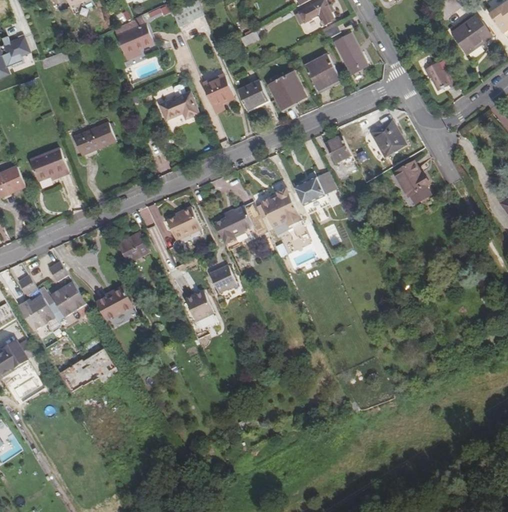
[(289,0),(294,9),(311,0),(289,0)]
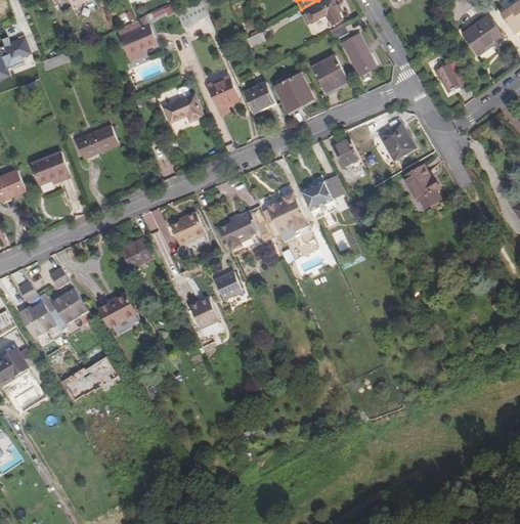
[(515,4),(499,16),(514,37),(519,32),(519,0),(515,0),(513,2),(515,4)]
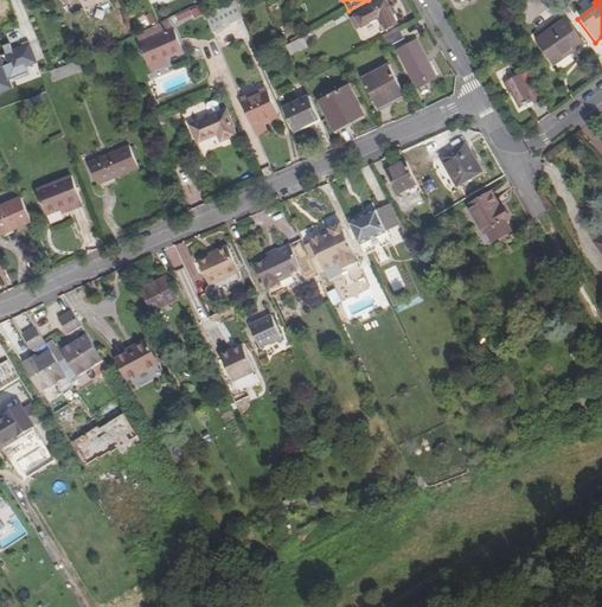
[(218,7),(225,25),(241,18),(232,1),(218,7)]
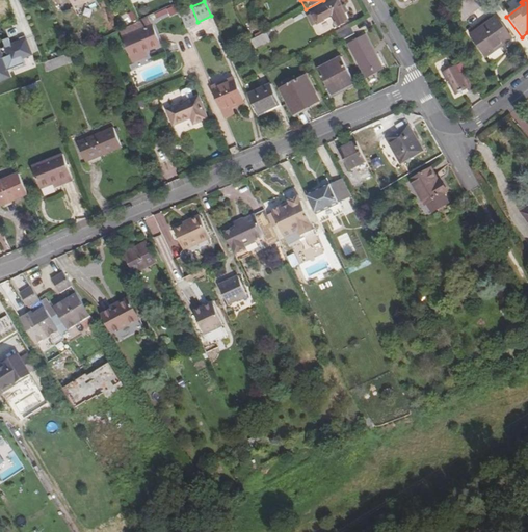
[(335,1),(309,15),(314,25),(328,18),(334,27),(344,22),(335,1)]
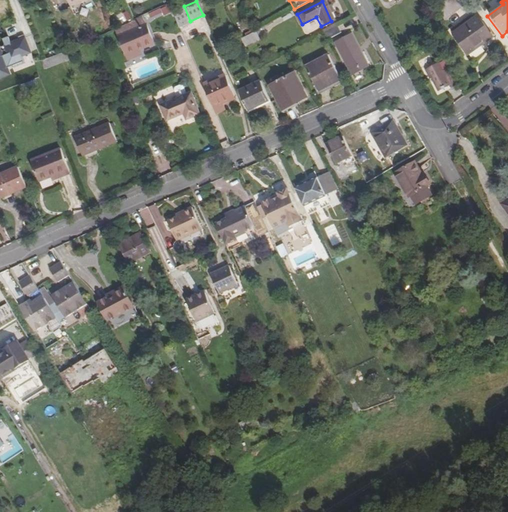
[(190,21),(184,6),(173,11),(179,26),(190,21)]
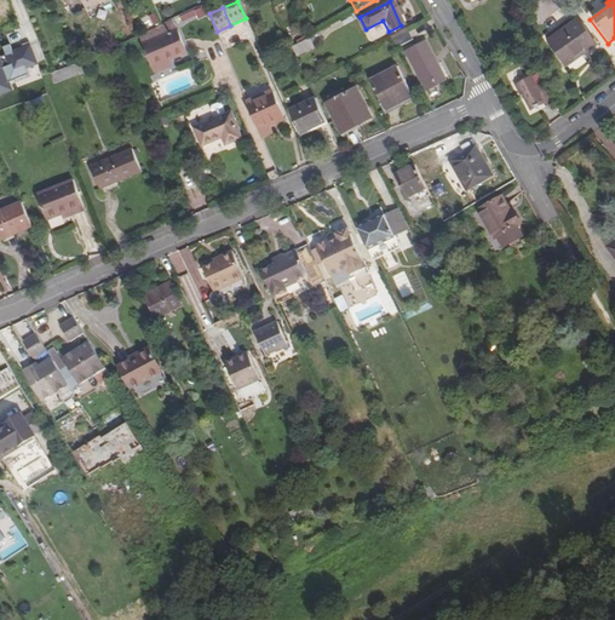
[(182,22),(195,16),(193,10),(179,17),(182,22)]
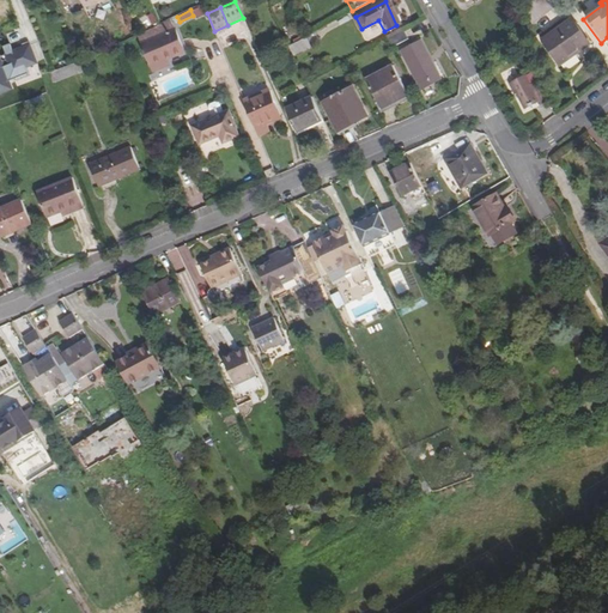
[(184,52),(175,30),(170,32),(169,28),(174,26),(170,19),(158,25),(139,35),(146,52),(145,52),(153,71),(164,66),(163,60),(168,59),(184,52)]
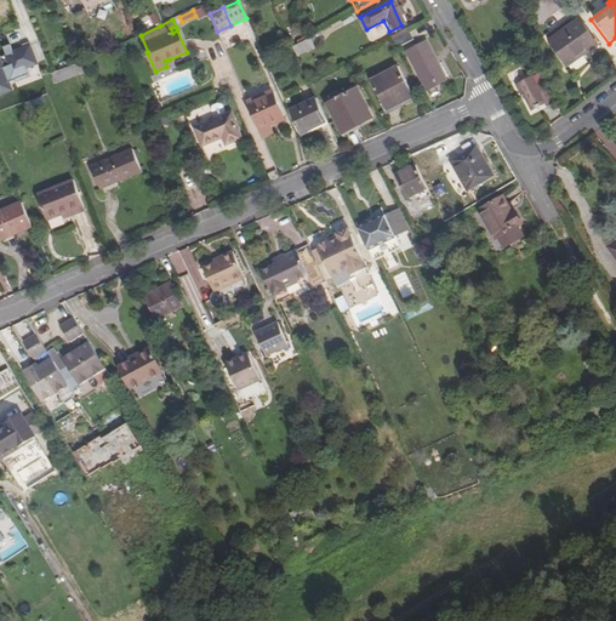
[(582,52),(586,57),(597,49),(579,24),(548,46),(563,66),(582,52)]
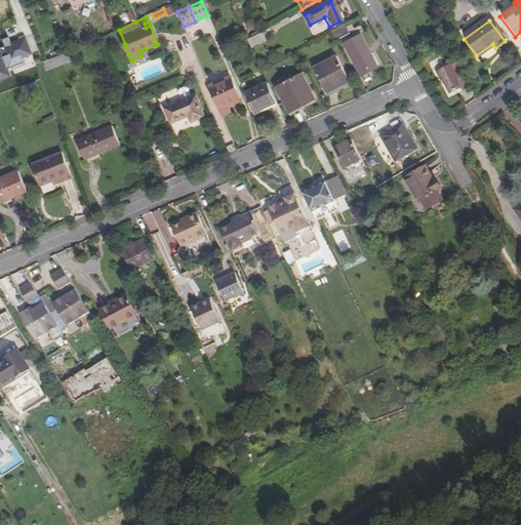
[(344,28),(329,35),(332,42),(348,34),(344,28)]
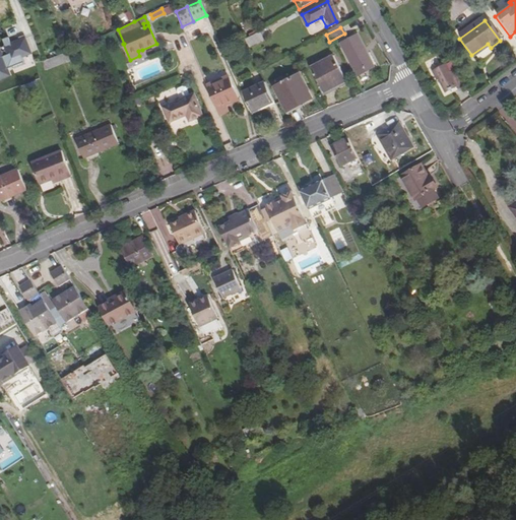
[(262,39),(259,30),(245,38),(249,45),(262,39)]
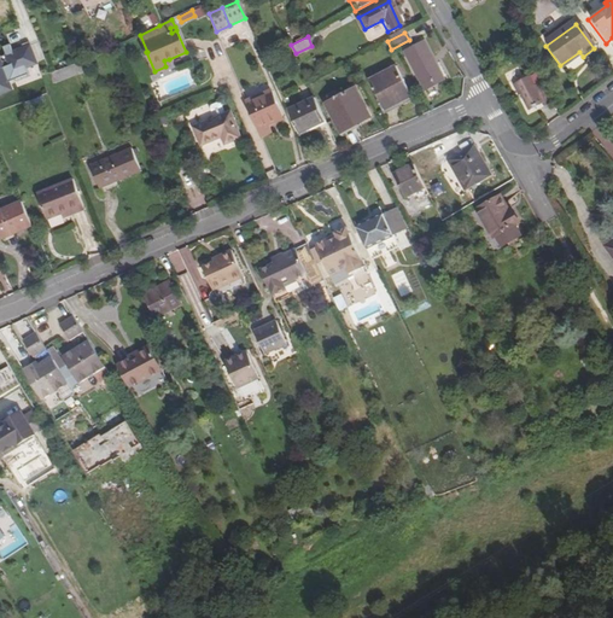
[(414,56),(407,59),(424,91),(441,82),(420,42),(410,47),(414,56)]
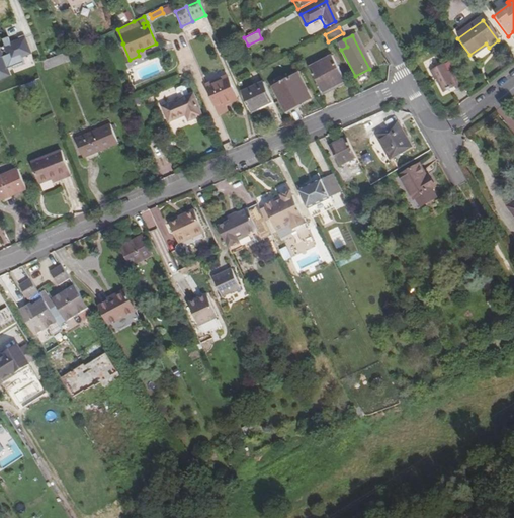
[(22,37),(8,44),(10,49),(5,51),(7,56),(12,55),(14,60),(29,53),(27,48),(32,47),(29,40),(24,42),(22,37)]
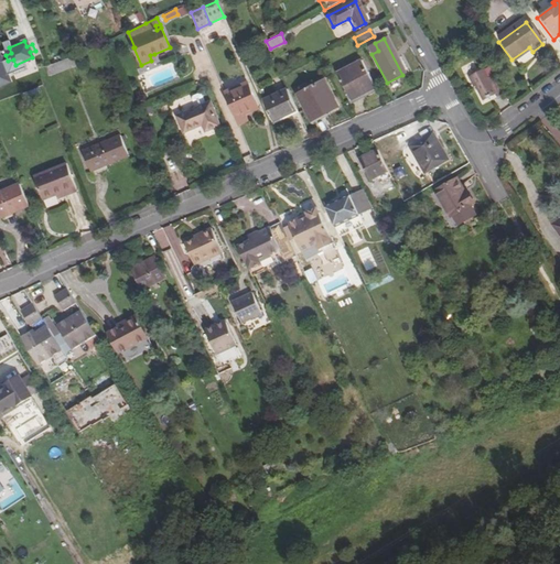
[(378,51),(375,43),(368,47),(372,54),(378,51)]
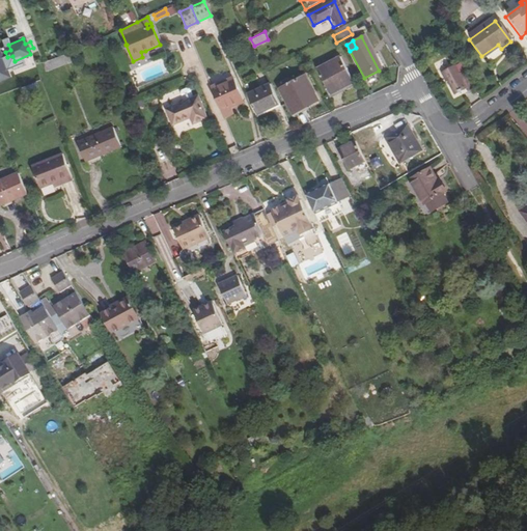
[(498,45),(481,56),(484,60),(501,49),(498,45)]
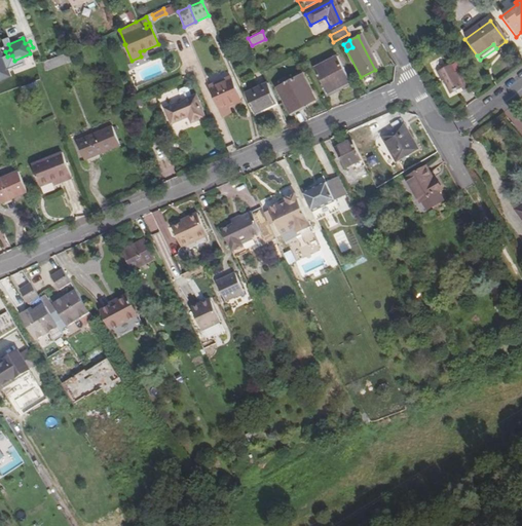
[(73,50),(46,61),(49,69),(76,59),(73,50)]
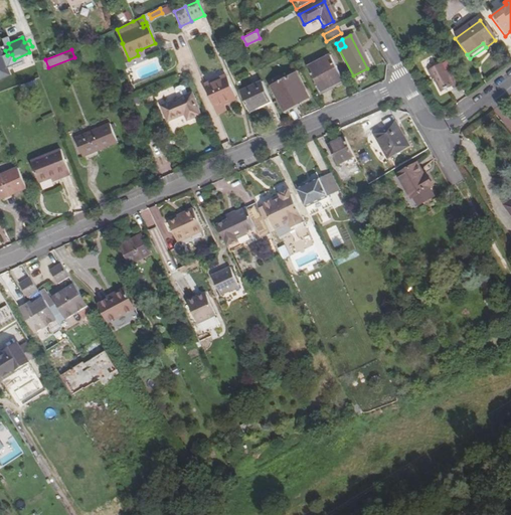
[(327,55),(305,67),(318,93),(340,81),(327,55)]
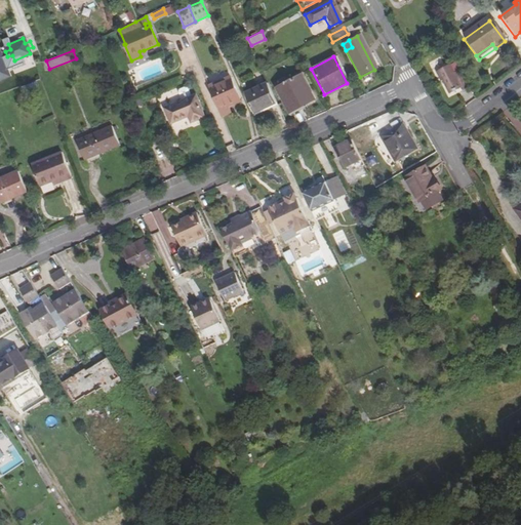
[(467,88),(458,71),(451,75),(446,67),(434,73),(439,82),(441,81),(447,94),(457,89),(459,91),(467,88)]
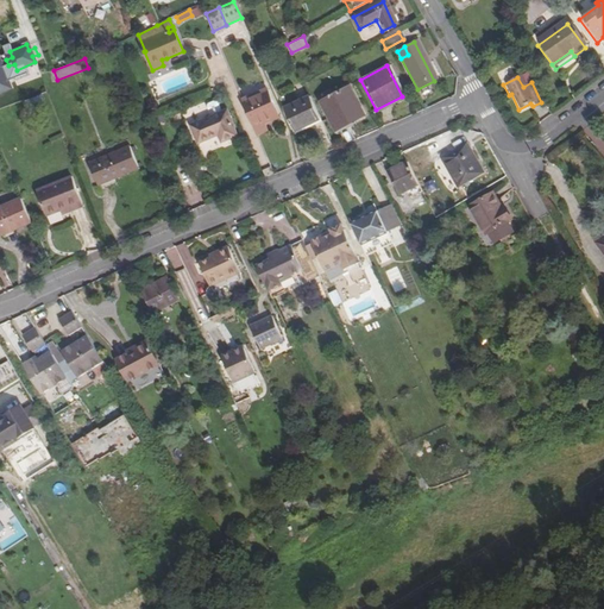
[(335,129),(352,120),(362,114),(346,88),(321,101),(331,117),(335,129)]
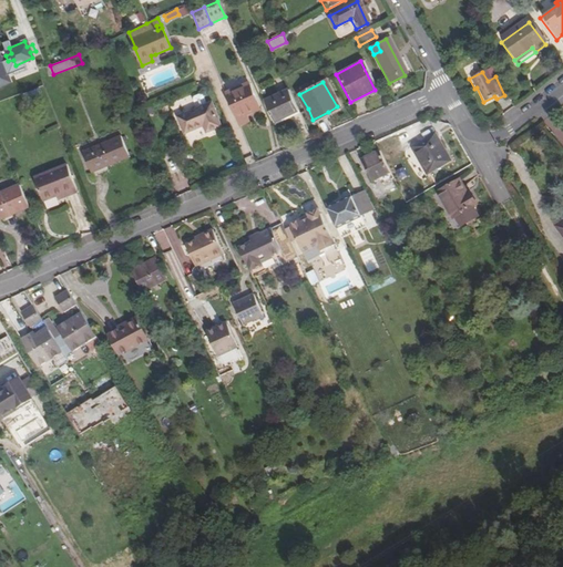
[(248,84),(239,86),(249,111),(257,107),(248,84)]
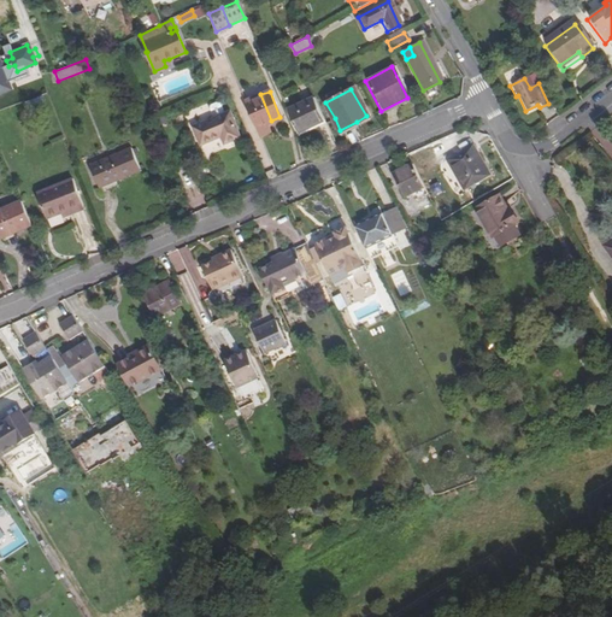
[(271,121),(260,94),(243,101),(258,136),(270,131),(266,123),(271,121)]
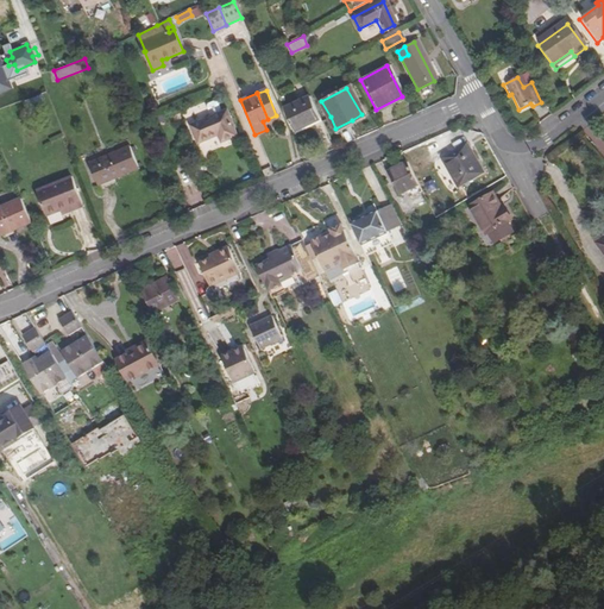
[(296,102),(307,125),(320,120),(309,96),(296,102)]
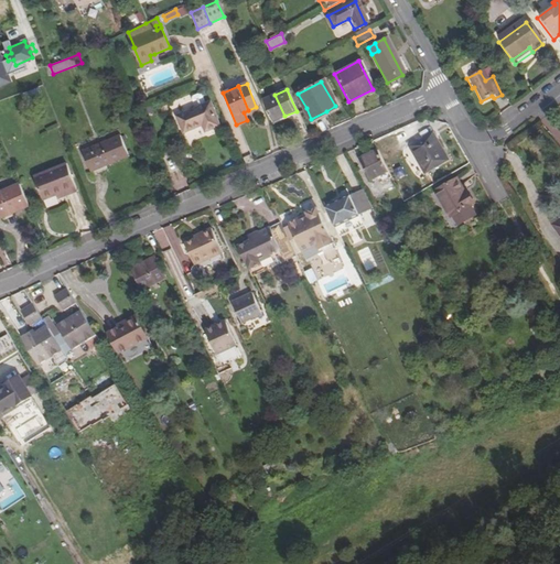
[(284,116),(275,95),(262,100),(272,122),(284,116)]
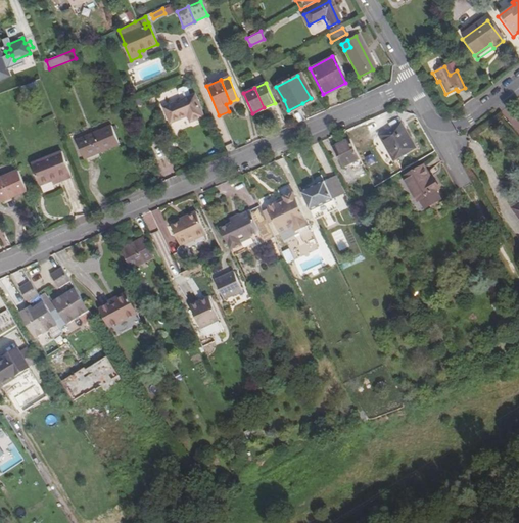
[(195,98),(163,110),(170,127),(188,120),(190,127),(203,121),(201,114),(201,113),(195,98)]
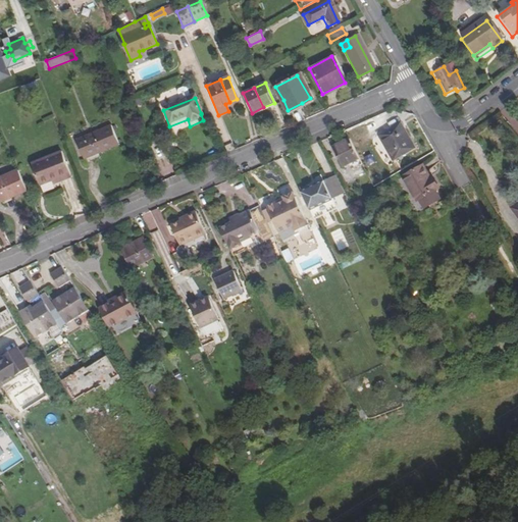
[(288,110),(283,100),(279,102),(287,114),(304,105),(302,103),(288,110)]
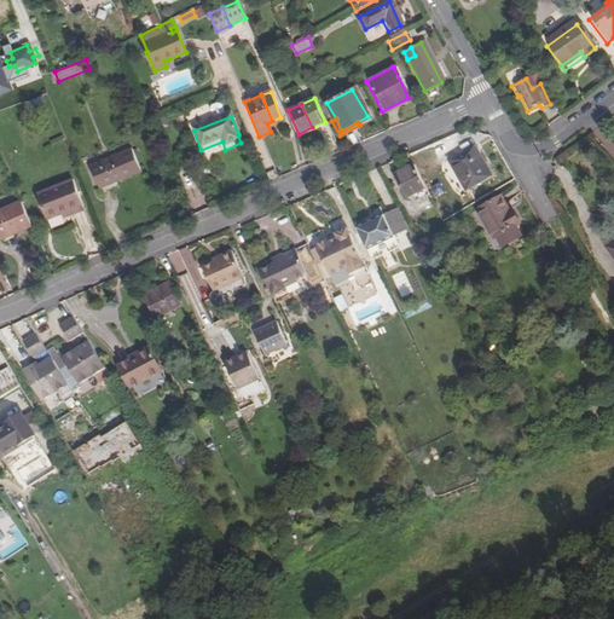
[(125,136),(87,151),(96,175),(134,160),(125,136)]
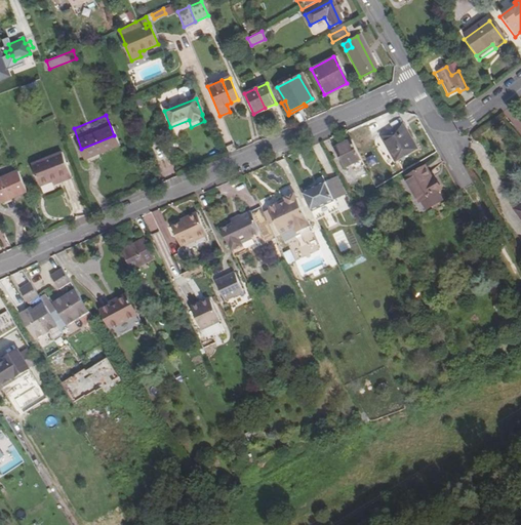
[(385,129),(382,123),(369,130),(372,135),(379,132),(393,156),(415,146),(403,121),(385,129)]
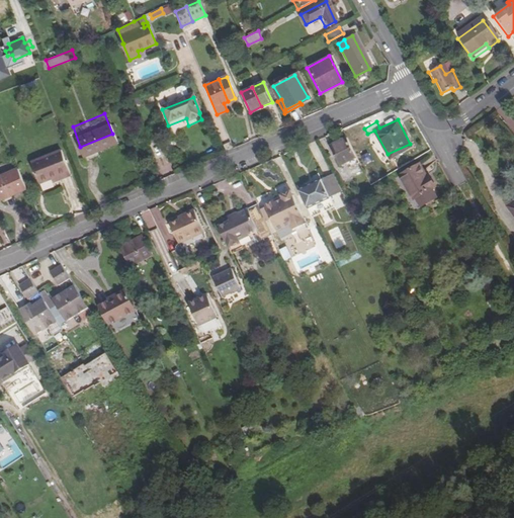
[(332,143),(341,162),(355,155),(345,136),(332,143)]
